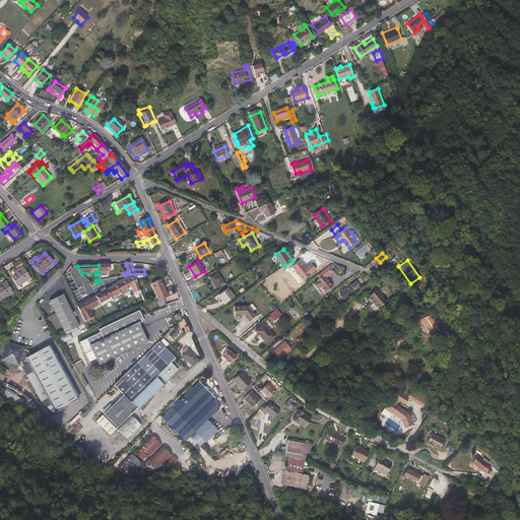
[(333,286),(327,276),(334,272),(330,265),(316,274),(319,278),(314,282),(318,288),(322,286),(324,291),(333,286)]
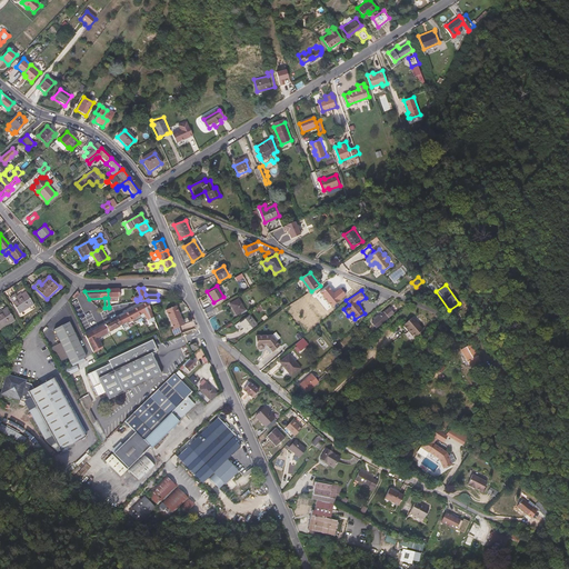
[(35,305),(27,293),(18,299),(16,296),(11,299),(20,313),(35,305)]
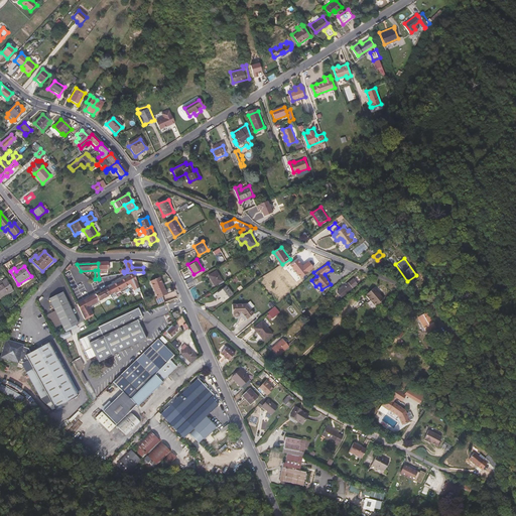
[(223,280),(218,271),(210,275),(215,285),(223,280)]
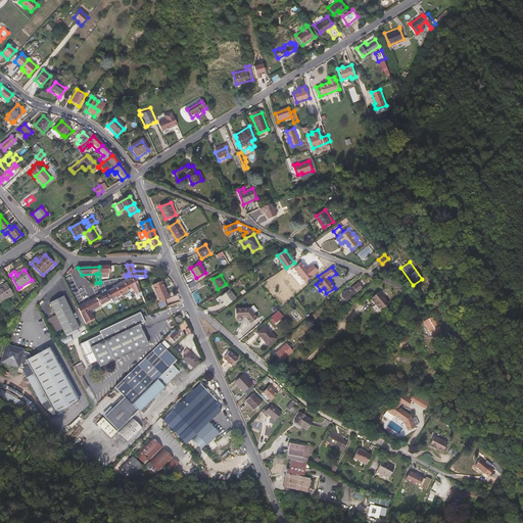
[(140,288),(136,276),(126,277),(128,283),(130,290),(140,288)]
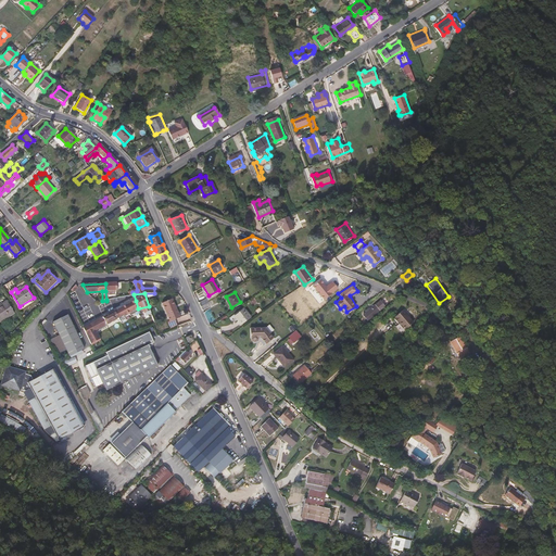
[(202,306),(210,302),(207,298),(201,302),(202,306)]
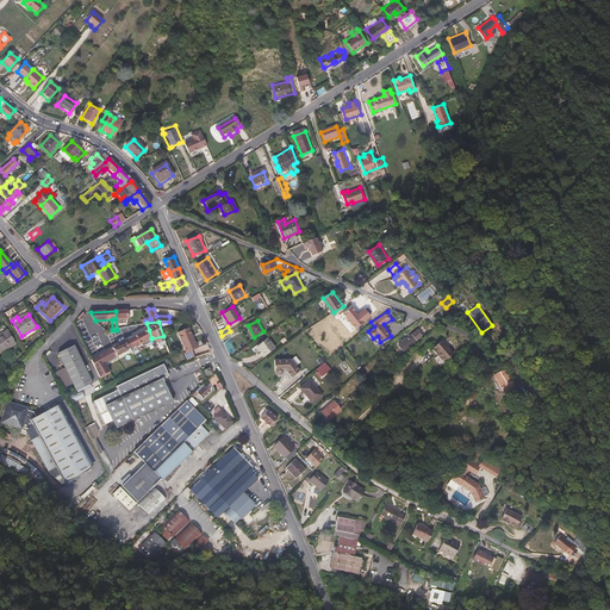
[(199,348),(190,328),(179,334),(187,354),(199,348)]
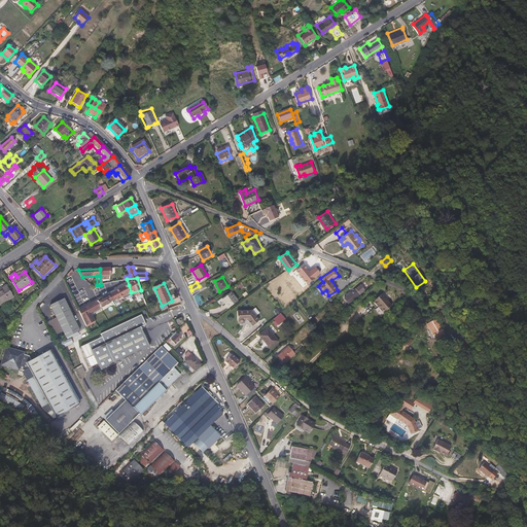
[(194,294),(204,288),(202,284),(199,286),(191,290),(194,294)]
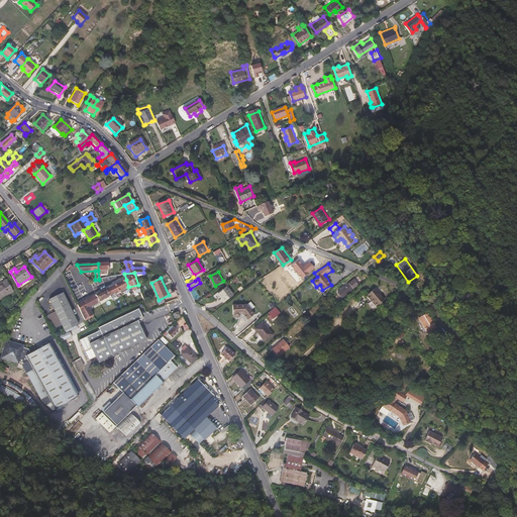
[(128,287),(126,280),(118,284),(121,290),(128,287)]
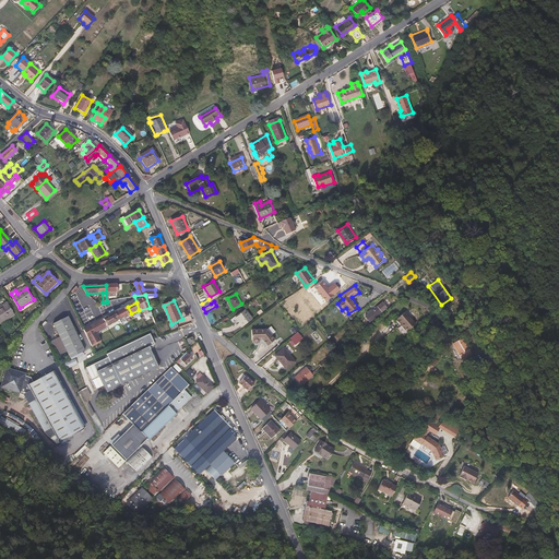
[(14,316),(7,304),(0,307),(0,322),(1,324),(14,316)]
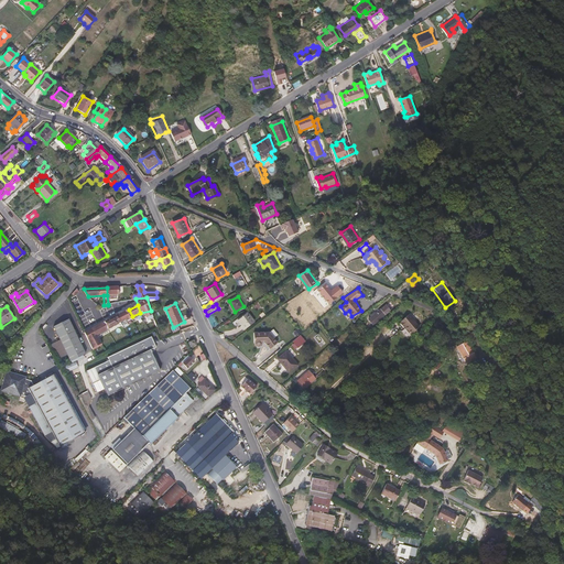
[(375,324),(387,314),(382,308),(371,318),(375,324)]
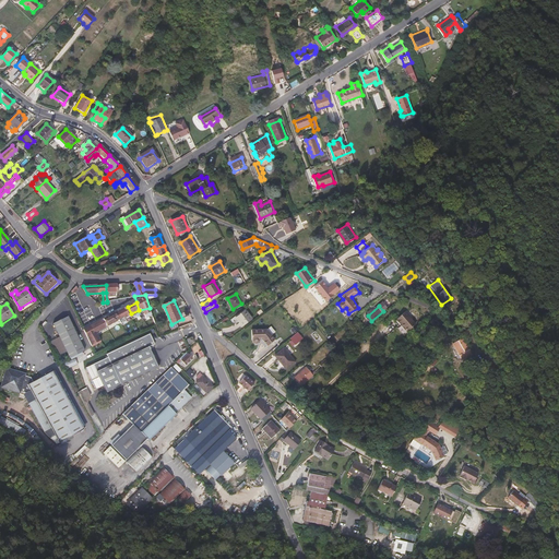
[(131,313),(128,307),(116,313),(87,329),(91,336),(131,313)]
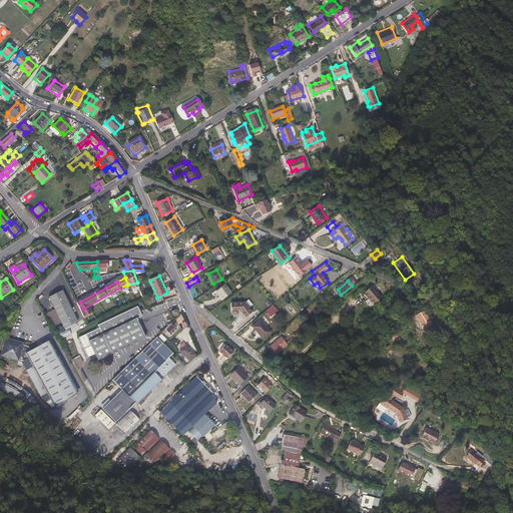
[(232,293),(226,285),(217,292),(221,297),(220,297),(223,300),(232,293)]
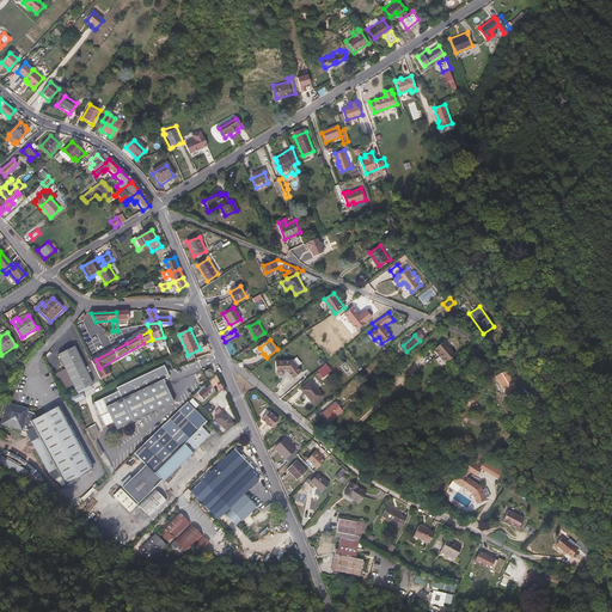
[(458,354),(446,341),(436,348),(438,349),(436,350),(440,355),(441,353),(448,362),(458,354)]
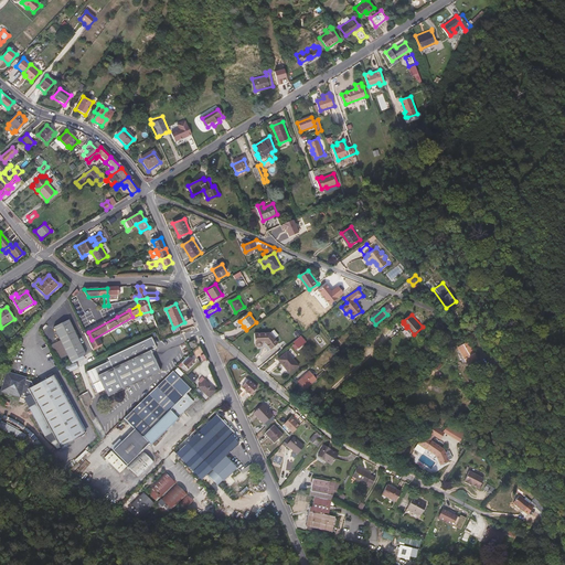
[(87,355),(75,332),(68,321),(53,329),(72,363),(87,355)]
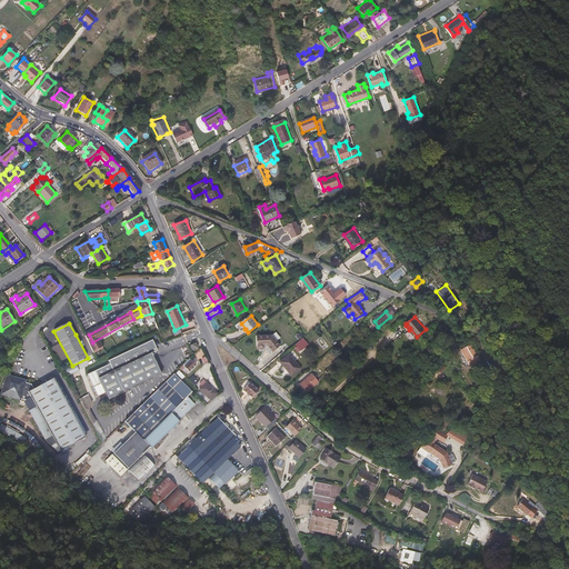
[(133,342),(127,330),(123,332),(119,335),(126,347),(133,342)]
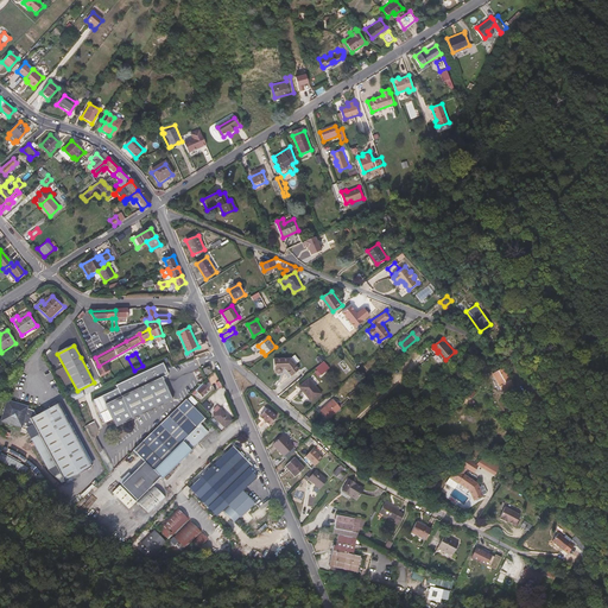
[(299,369),(296,365),(297,365),(291,358),(273,359),(274,371),(276,372),(277,374),(280,374),(283,372),(283,369),(286,369),(292,377),(299,369)]
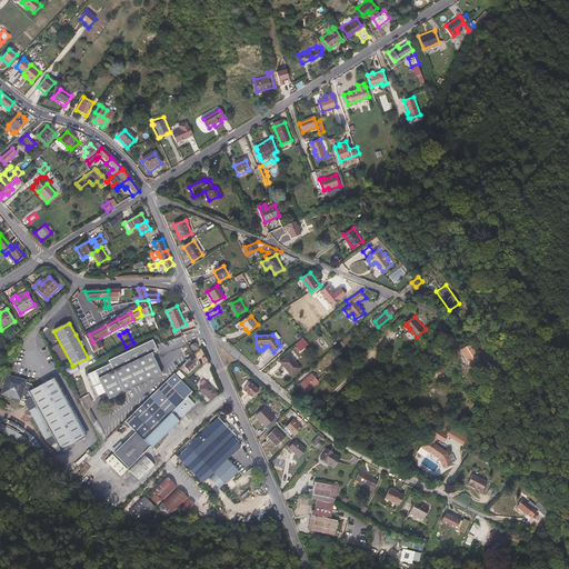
[(111,400),(140,386),(163,375),(153,353),(159,350),(153,339),(109,360),(111,365),(97,371),(111,400)]
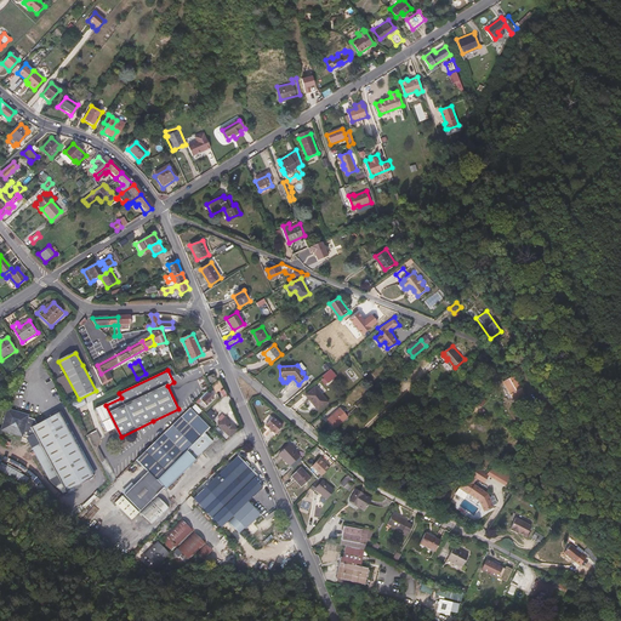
[(130,382),(124,370),(121,371),(114,375),(121,387),(130,382)]
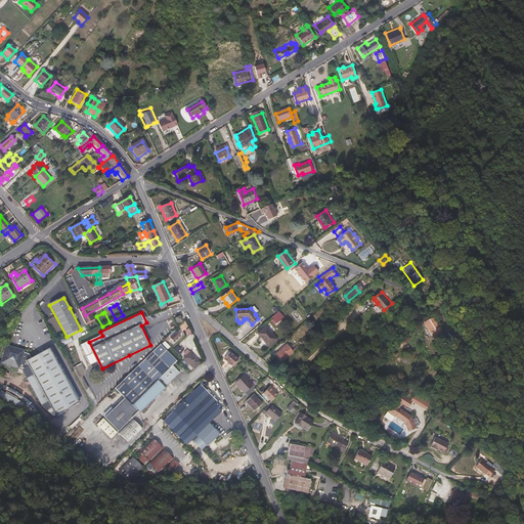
[(279,323),(287,317),(284,312),(275,319),(279,323)]
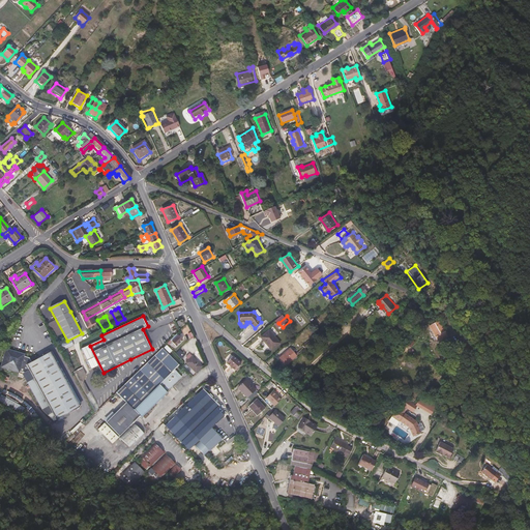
[(102,331),(97,321),(88,325),(94,335),(102,331)]
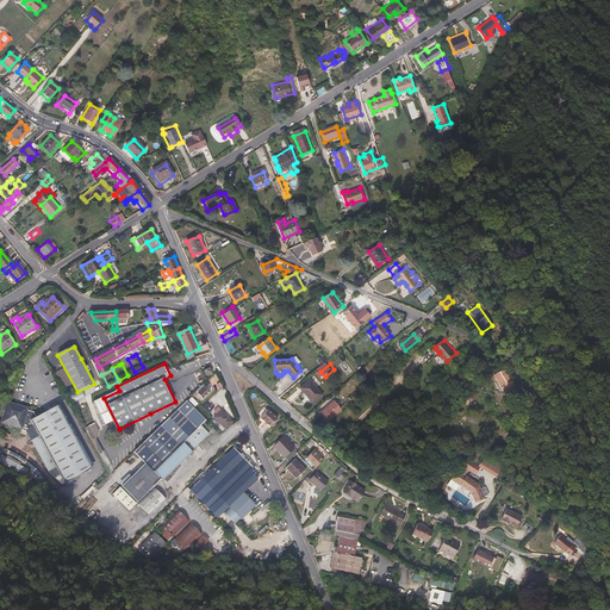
[(511,381),(505,371),(499,374),(504,385),(511,381)]
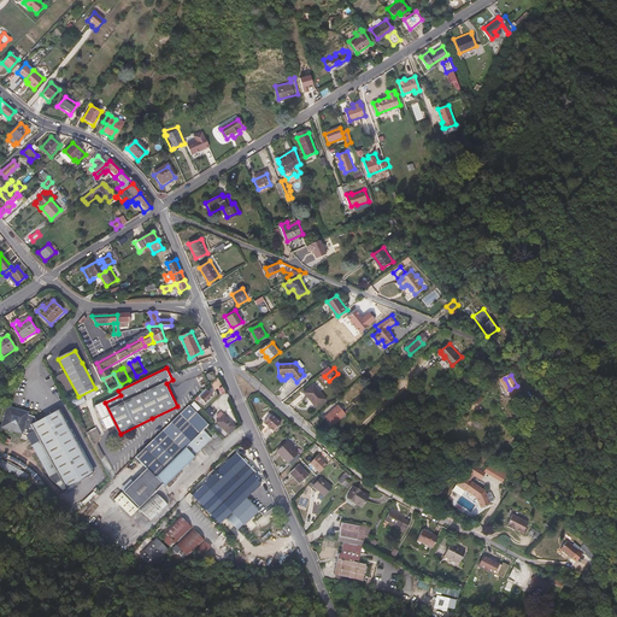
[(328,399),(316,385),(305,393),(318,407),(328,399)]
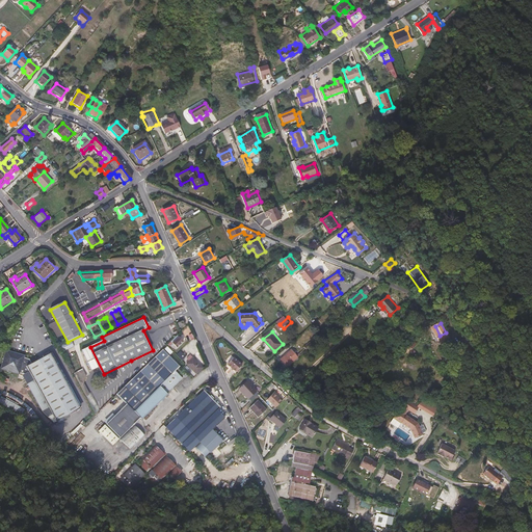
[(178,349),(185,342),(181,338),(174,344),(178,349)]
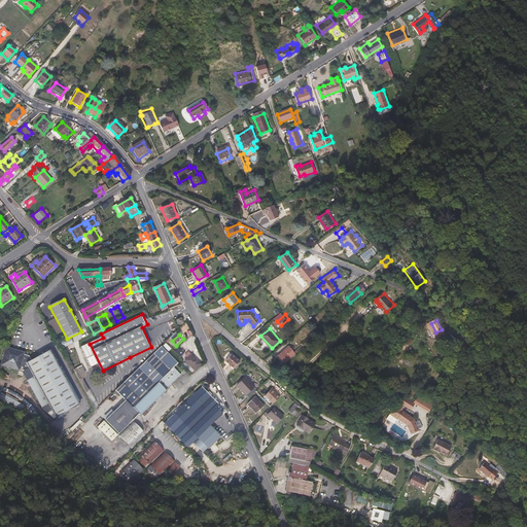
[(306,347),(311,342),(308,339),(303,344),(306,347)]
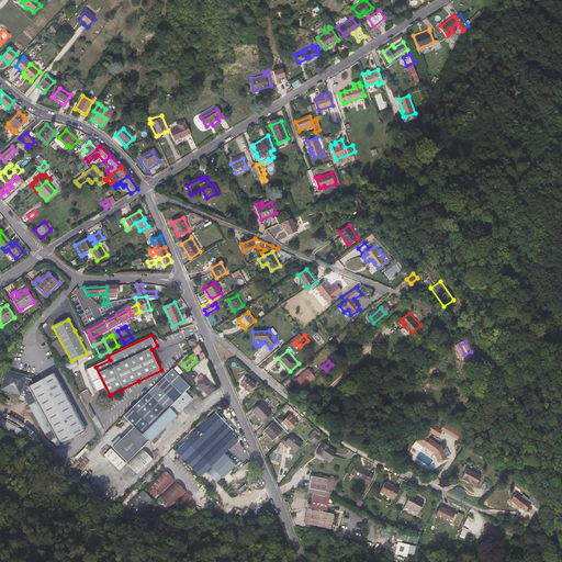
[(504,368),(502,370),(493,375),(496,381),(508,373),(504,368)]
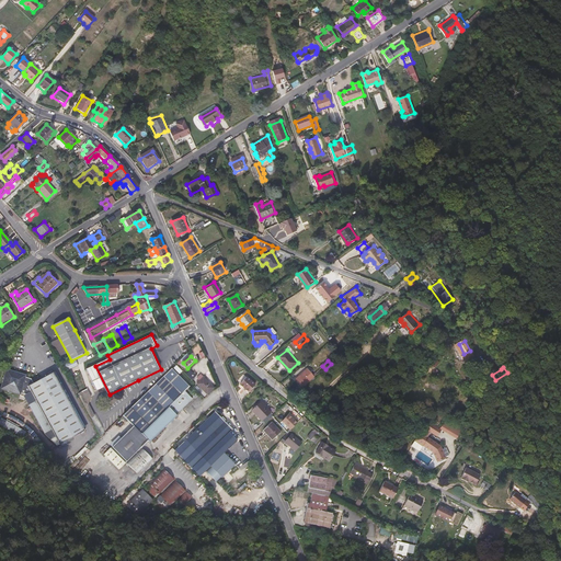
[(0,388),(20,395),(25,374),(6,368),(0,386),(0,388)]
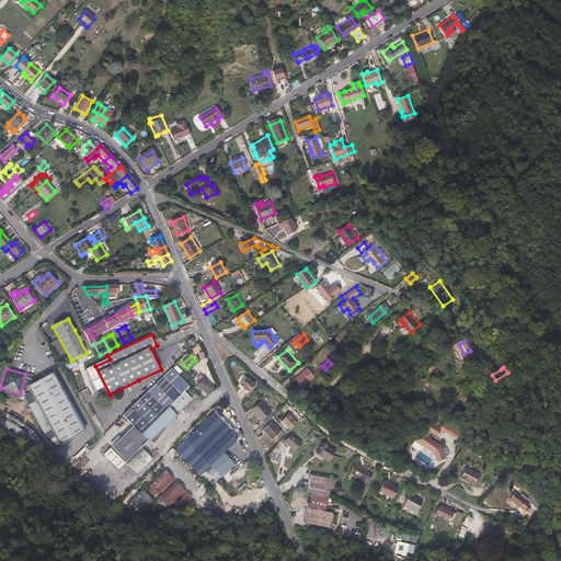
[(140,474),(153,460),(142,449),(148,444),(150,442),(151,443),(175,420),(174,419),(187,405),(181,398),(192,387),(173,368),(127,413),(125,416),(136,427),(124,439),(122,437),(113,447),(121,455),(140,474)]
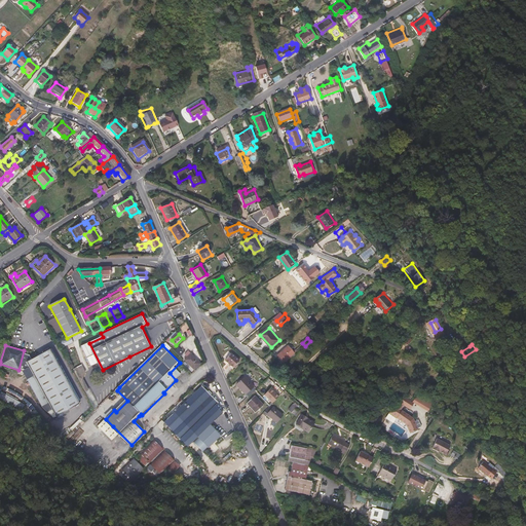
[(286,363),(297,353),(290,345),(278,355),(280,359),(282,359),(286,363)]
